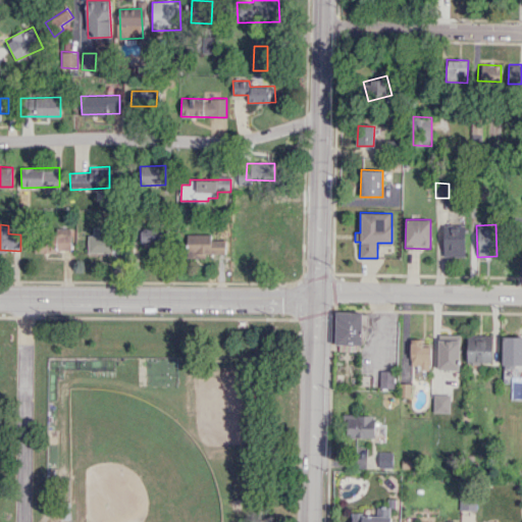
[(464,225),(441,225),(442,256),(465,256),(464,225)]
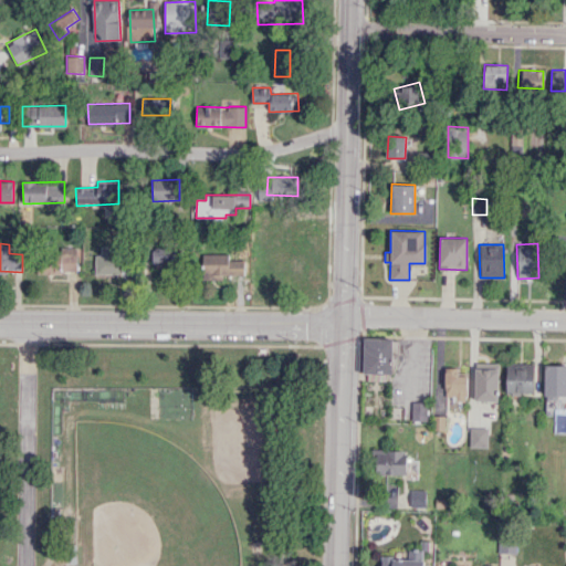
[(77,272),(77,247),(61,247),(61,251),(39,251),(40,272),(77,272)]
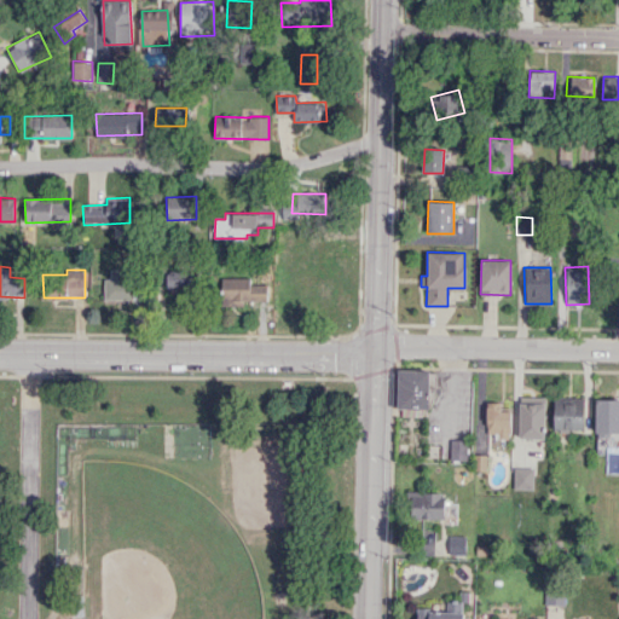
[(162,271),(162,290),(200,289),(198,270),(162,271)]
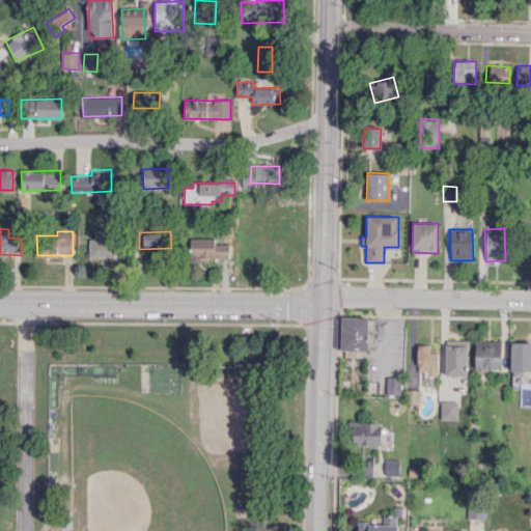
[(89,257),(114,256),(114,234),(88,235),(89,257)]
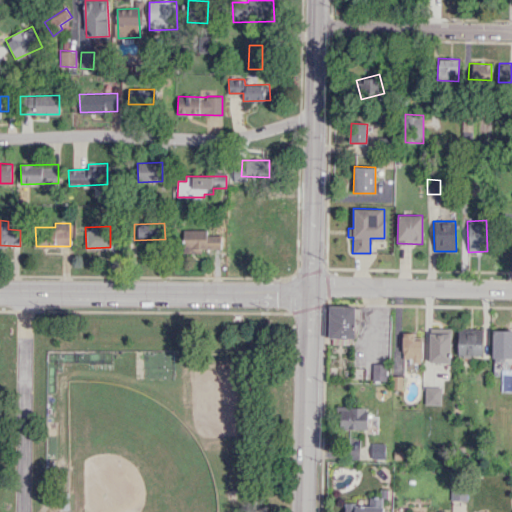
[(221,235),(207,235),(207,230),(184,229),(184,249),(221,249),(221,235)]
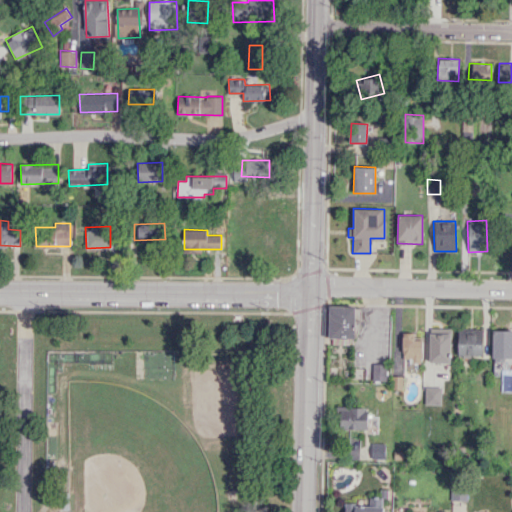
[(324,305),(324,337),(354,338),(355,306),(324,305)]
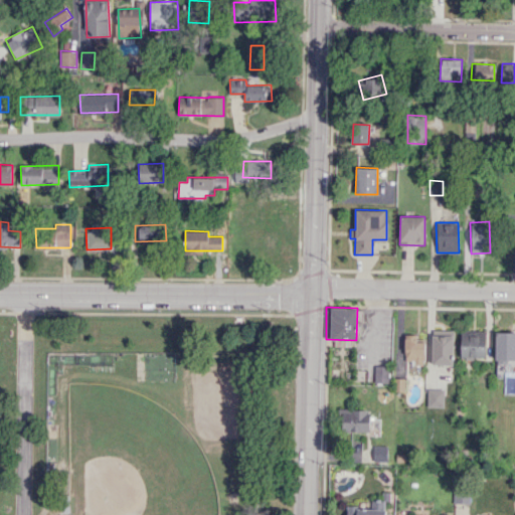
[(432,364),(453,364),(453,330),(432,330),(432,364)]
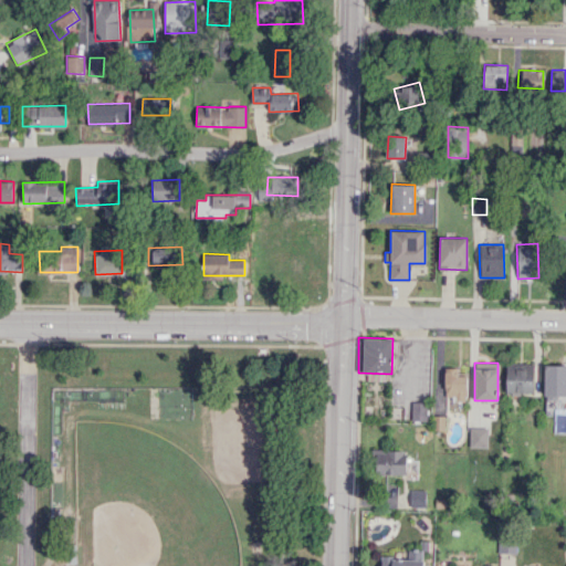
[(533,363),(506,363),(506,394),(533,394),(533,363)]
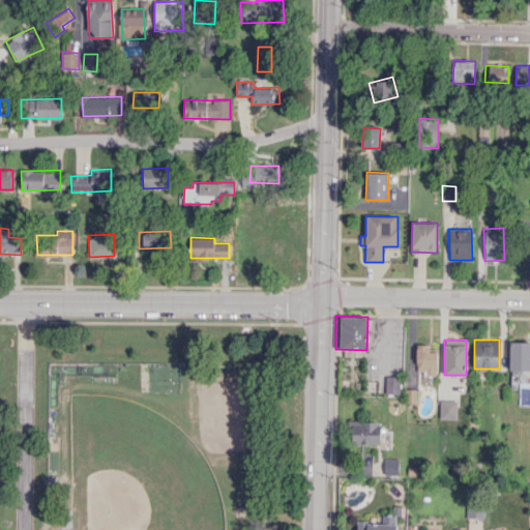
[(529,341),(510,342),(509,370),(529,370),(529,341)]
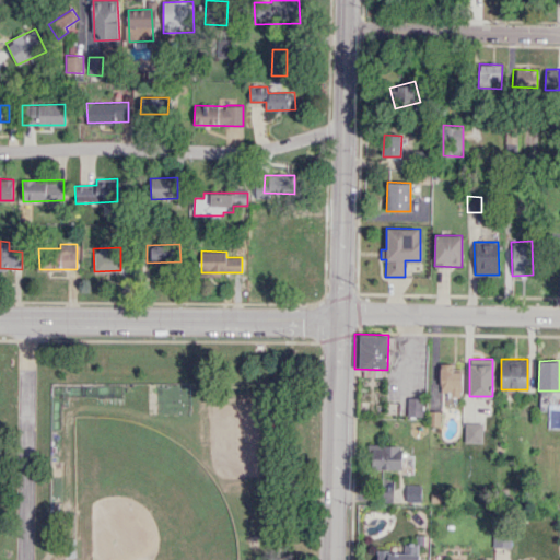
[(462,372),(453,372),(453,364),(440,363),(440,392),(450,392),(450,397),(461,397),(462,372)]
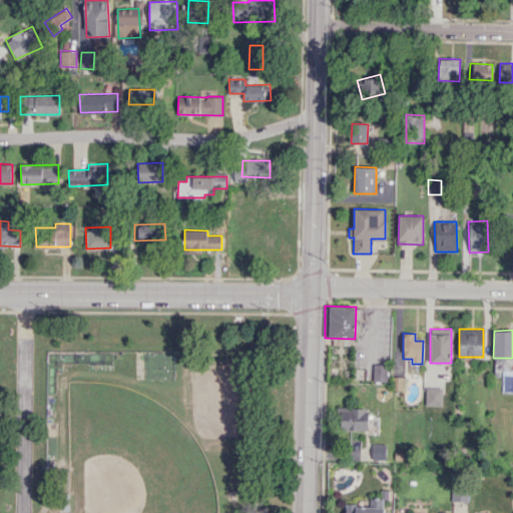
[(374,381),(387,381),(387,364),(373,364),(374,381)]
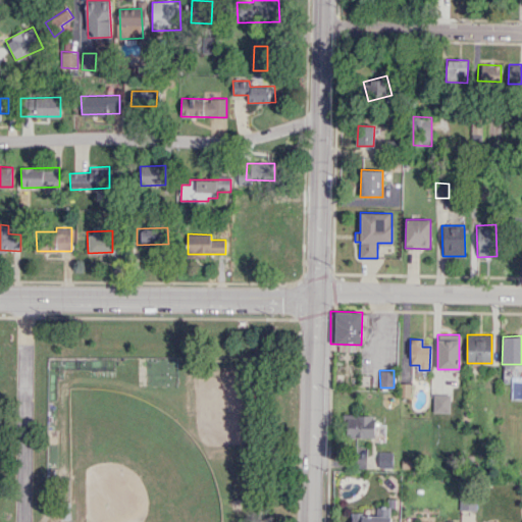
[(450,412),(450,395),(433,394),(432,412),(450,412)]
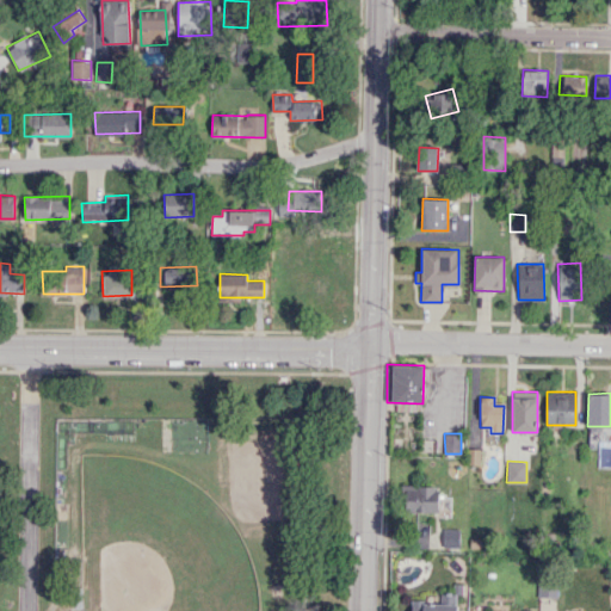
[(438,485),(403,486),(405,512),(438,511),(438,485)]
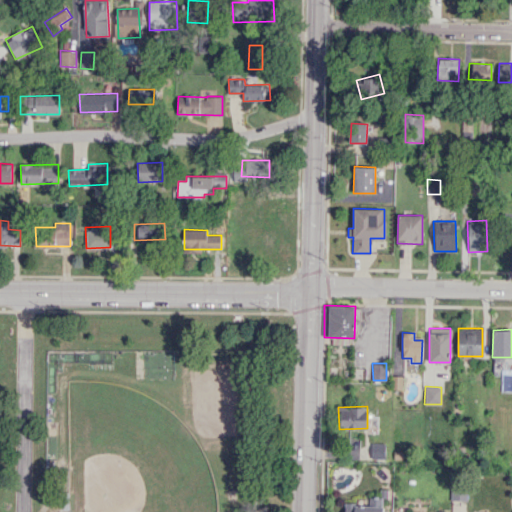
[(360,438),(349,437),(348,455),(358,456),(360,438)]
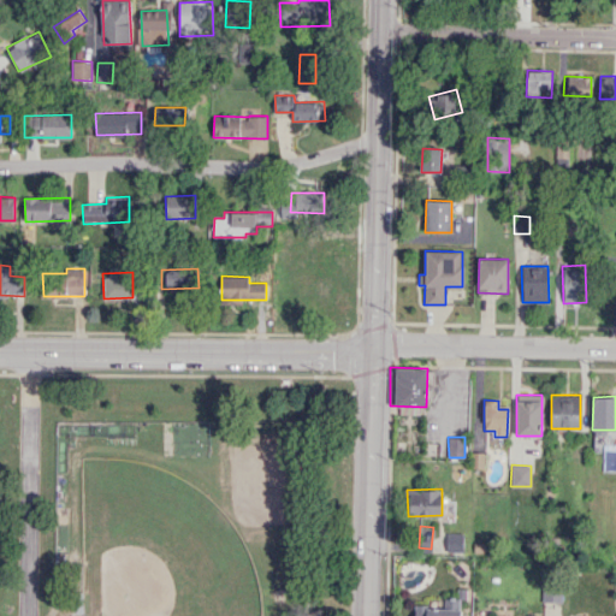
[(462,533),(445,533),(445,551),(463,551),(462,533)]
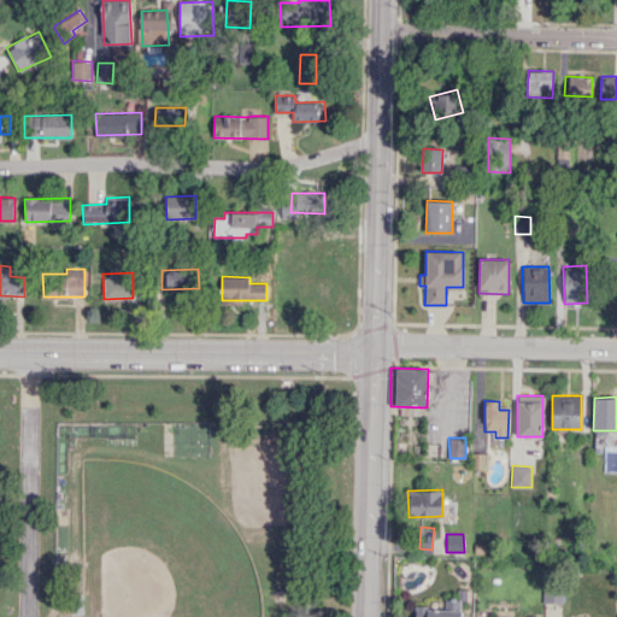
[(544,603),(563,603),(563,583),(542,583),(544,603)]
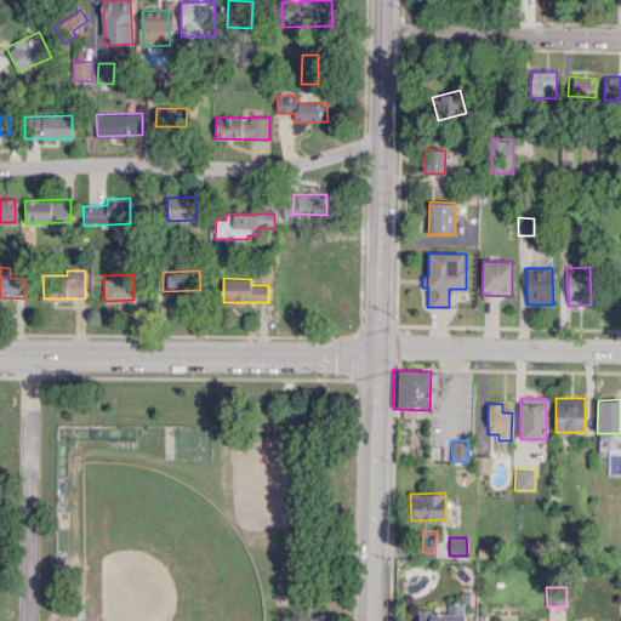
[(463,620),(465,603),(448,603),(448,610),(417,611),(417,620),(463,620)]
